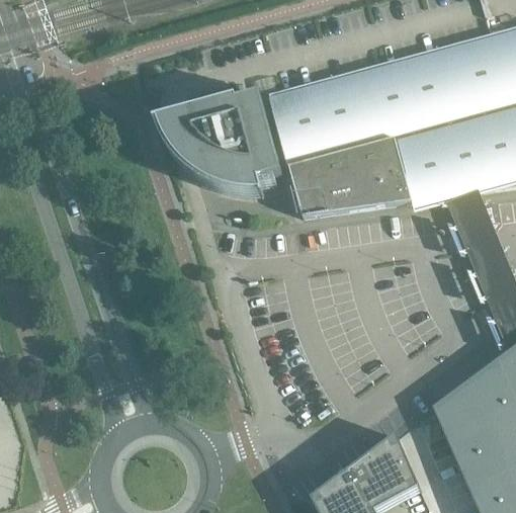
[(515,25),(268,93),(298,206),(302,218),(415,210),(445,202),(480,194),(515,184),(515,25)]
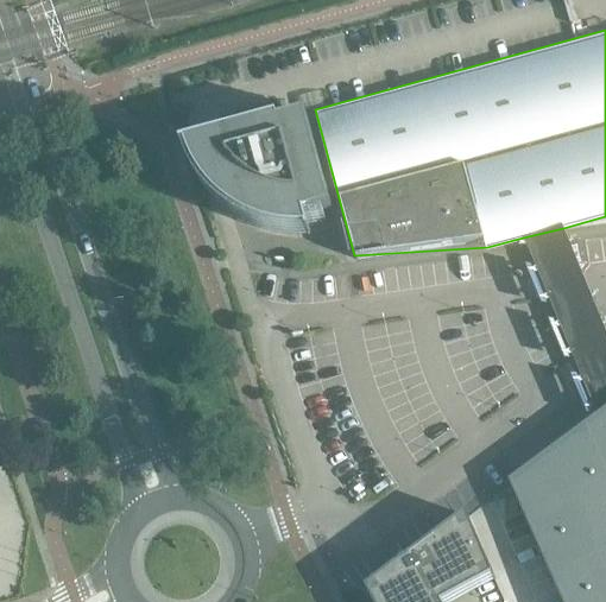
[(248,217),(254,220),(265,223),(273,226),(283,227),(292,228),(302,228),(308,228),(304,213),(330,206),(305,113),(279,120),(278,116),(258,121),(258,122),(227,131),(185,141),(185,145),(187,149),(190,156),(191,159),(195,166),(199,172),(202,178),(204,182),(209,188),(214,194),(218,196),(222,201),(228,206),(235,210),(241,214),(248,217)]
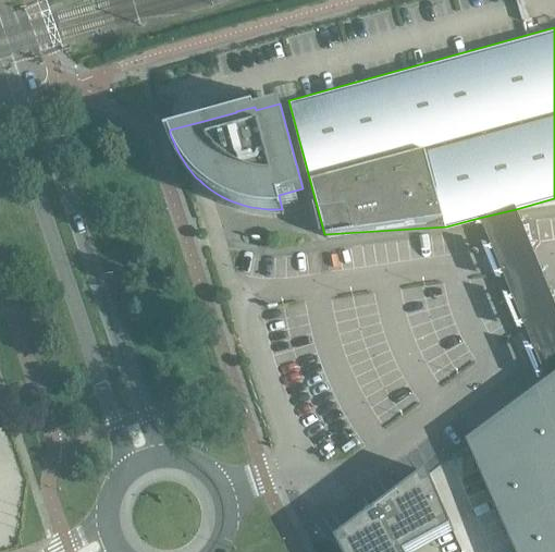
[(551,375),(554,371),(554,301),(516,209),(479,218),(551,375)]
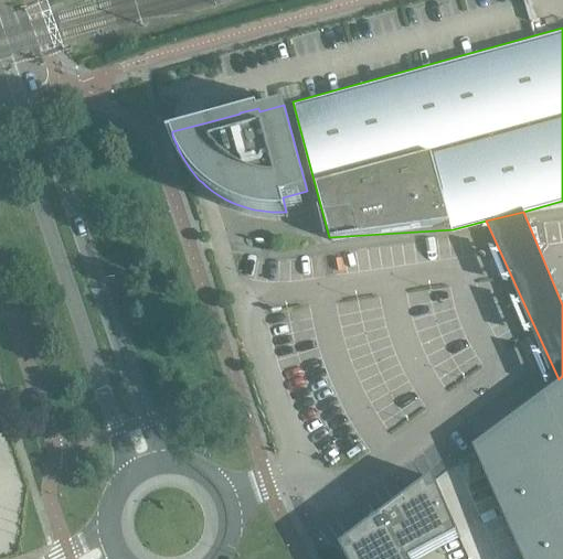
[(562,558),(562,376),(559,379),(471,444),(521,558),(562,558)]
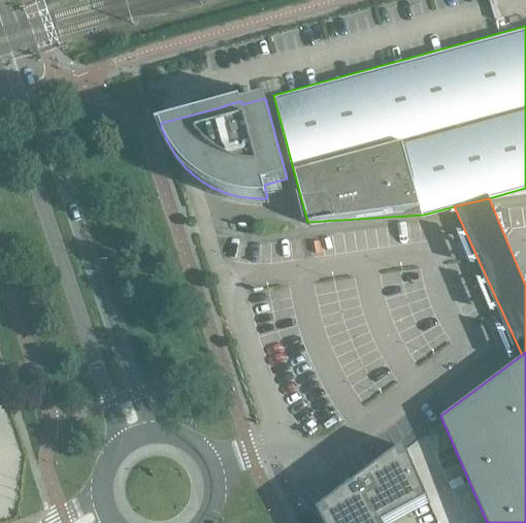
[(323,522),(384,522),(428,499),(403,445),(354,481),(348,477),(328,509),(316,510),(323,522)]
